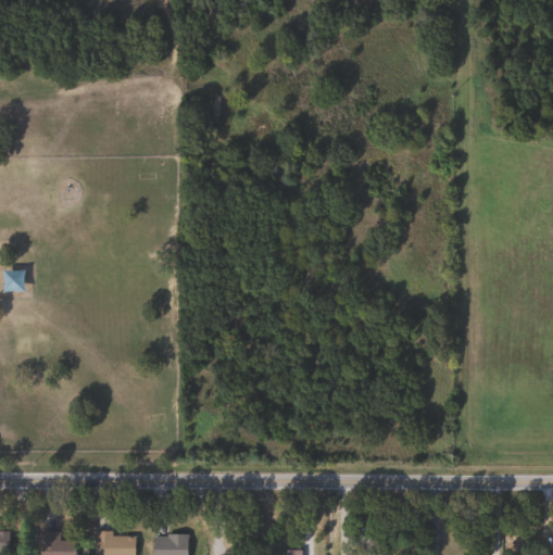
[(22,270),(22,290),(4,290),(4,270),(22,270)]
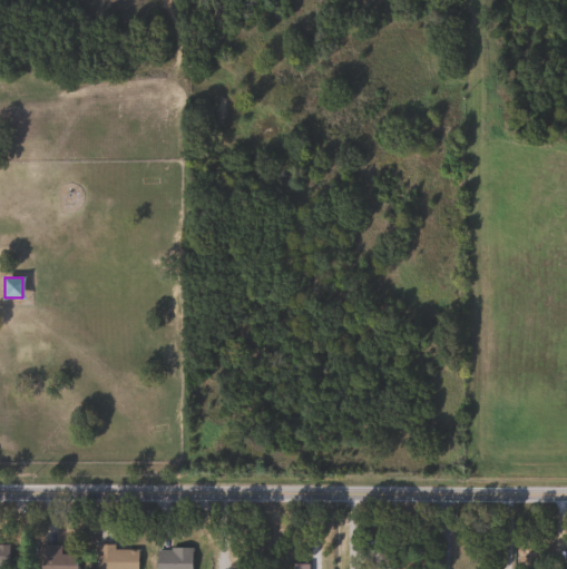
[(9,568),(0,568),(0,543),(9,543),(9,568)]
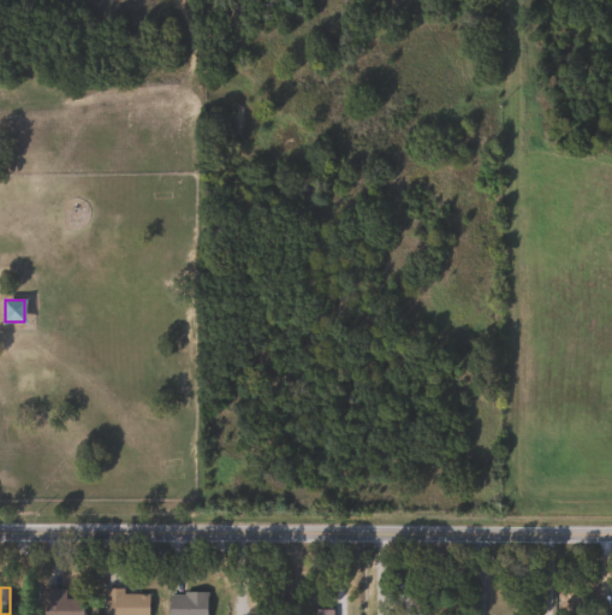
[(46,614),(46,587),(67,587),(67,597),(84,597),(84,614),(46,614)]
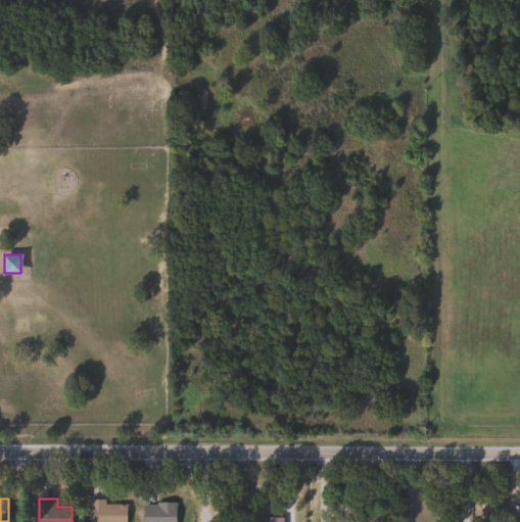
[(90,521),(90,501),(128,501),(128,521),(90,521)]
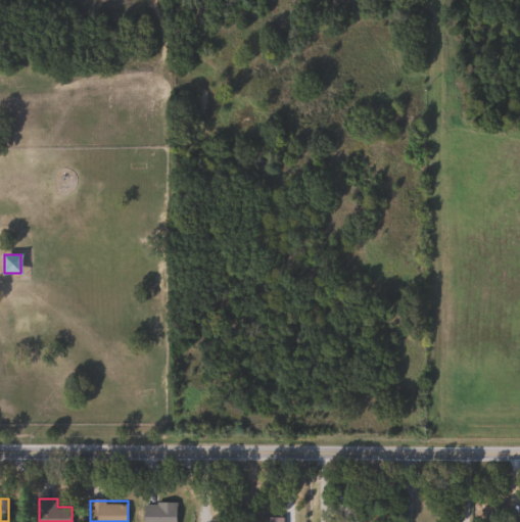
[(177,502),(177,521),(145,521),(145,502),(177,502)]
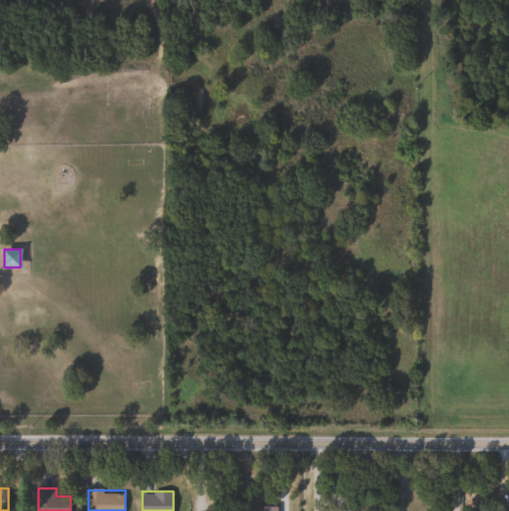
All buildings are outlined.
